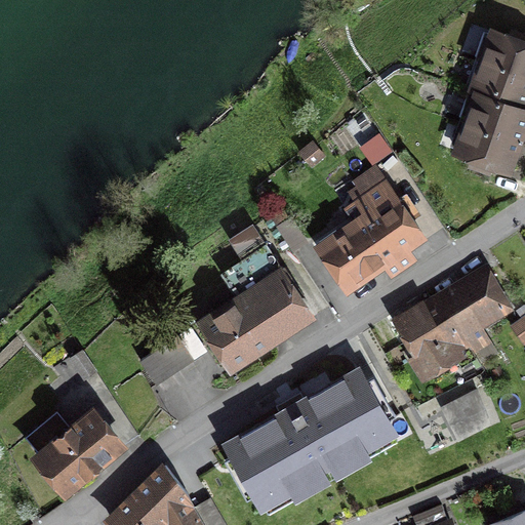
[(524,34),(513,30),(510,37),(493,31),(483,61),(524,75),(524,34)]
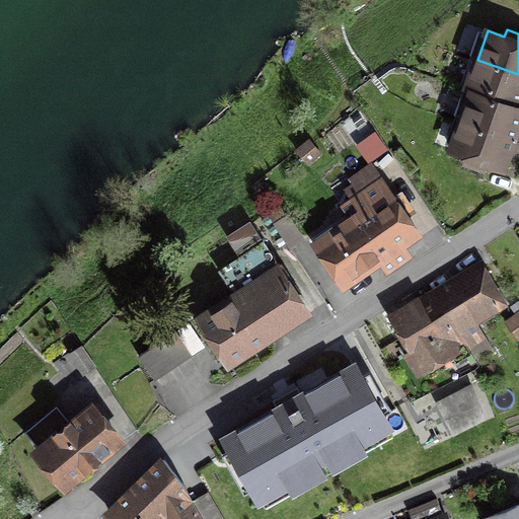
[(466,89),(472,91),(518,107),(518,106),(518,104),(518,74),(477,60),(466,89)]
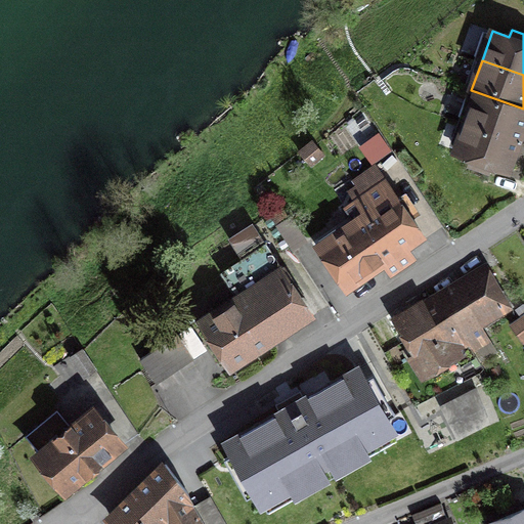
[(523,108),(477,92),(466,121),(518,139),(523,122),(523,107),(523,108)]
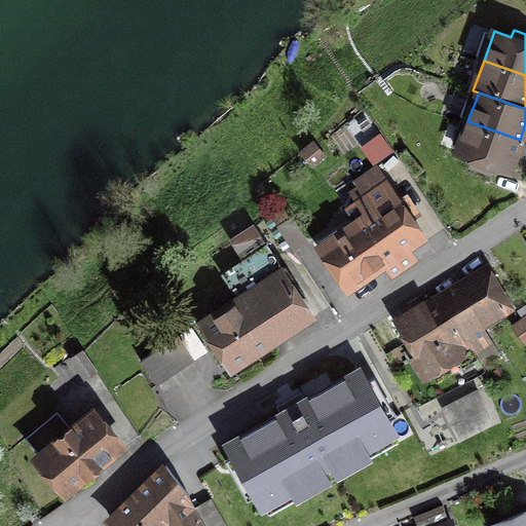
[(492,163),(510,170),(520,140),(467,121),(457,151),(474,157),(472,164),(490,171),(492,163)]
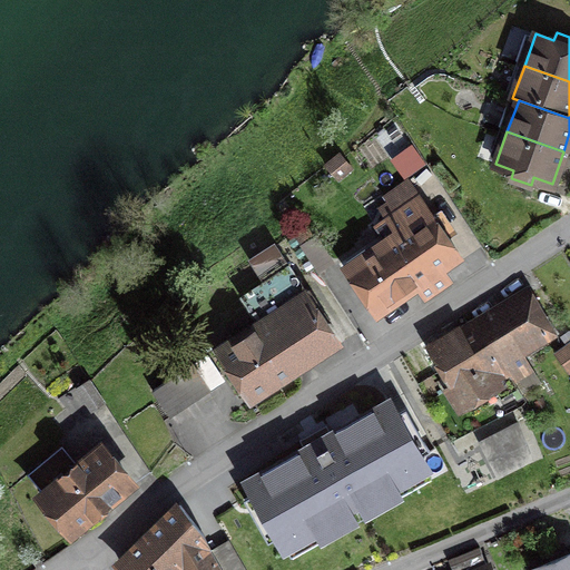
[(389,241),(344,273),(374,315),(415,286),(423,298),(444,284),(436,274),(458,258),(406,187),(383,204),(394,219),(380,229),(389,241)]
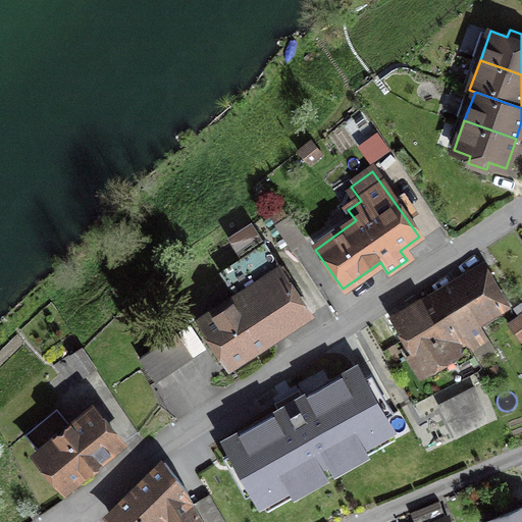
[(246,257),(225,270),(246,301),(206,326),(228,361),(306,310),(251,225),(233,237),(246,257)]
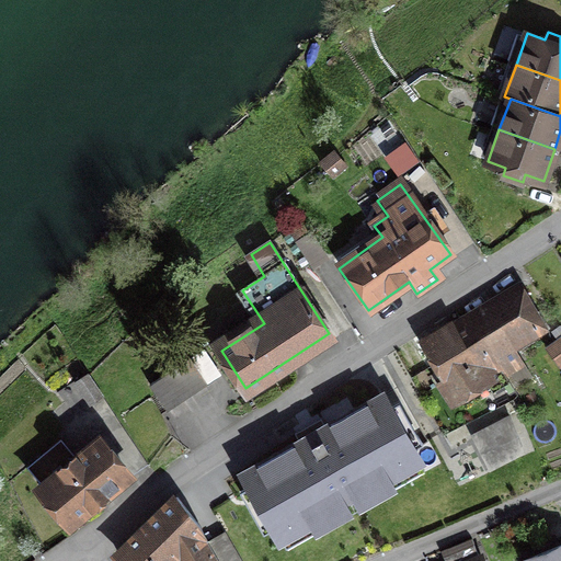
[(519,290),(459,323),(490,379),(518,364),(510,348),(542,332),(519,290)]
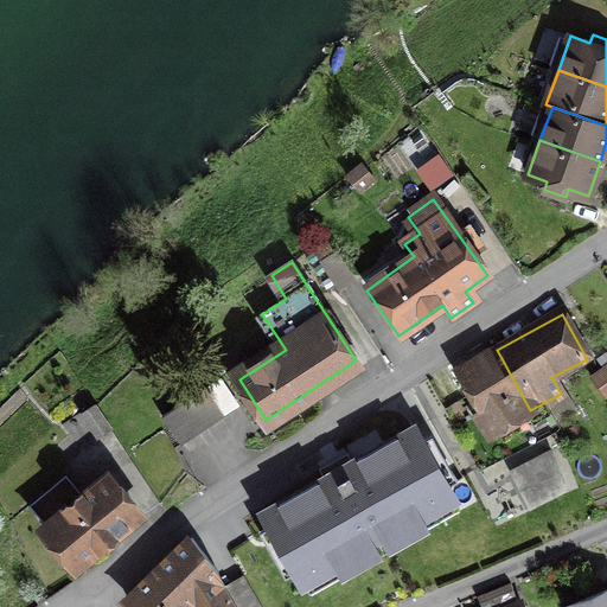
[(487,434),(530,410),(497,350),(454,372),(487,434)]
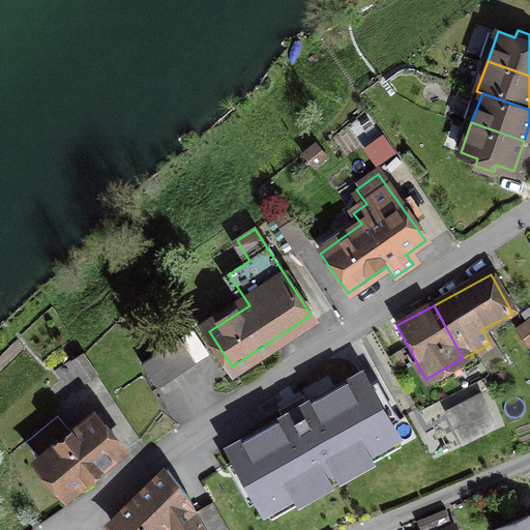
[(529,347),(529,318),(527,321),(514,328),(529,349),(529,347)]
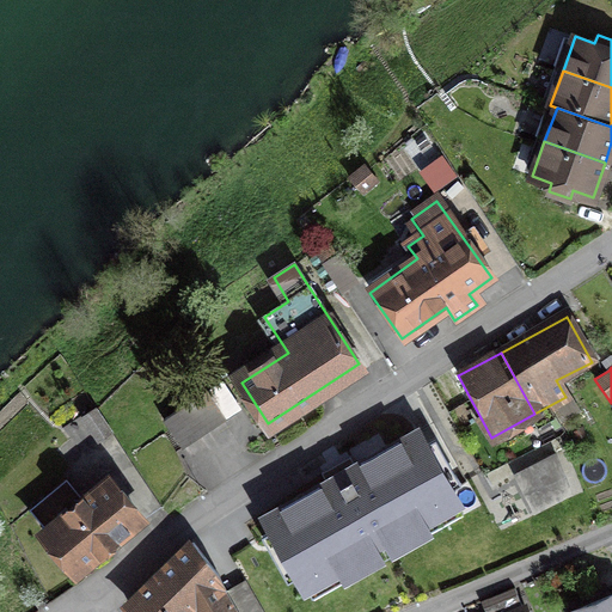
[(220,386),(163,423),(179,448),(236,410),(220,386)]
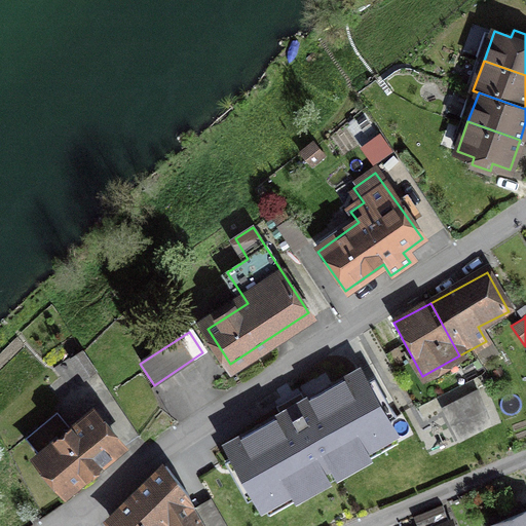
[(71,358),(85,379),(97,372),(82,350),(71,358)]
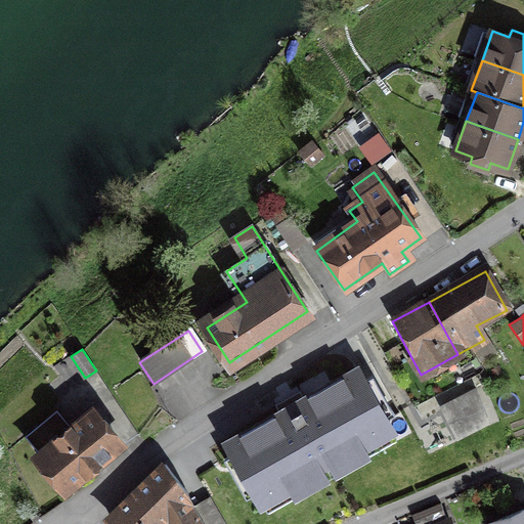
[(386,421),(357,369),(228,442),(257,493),(293,473),(298,482),(320,470),(325,479),(339,472),(334,463),(355,449),(350,440),(386,421)]
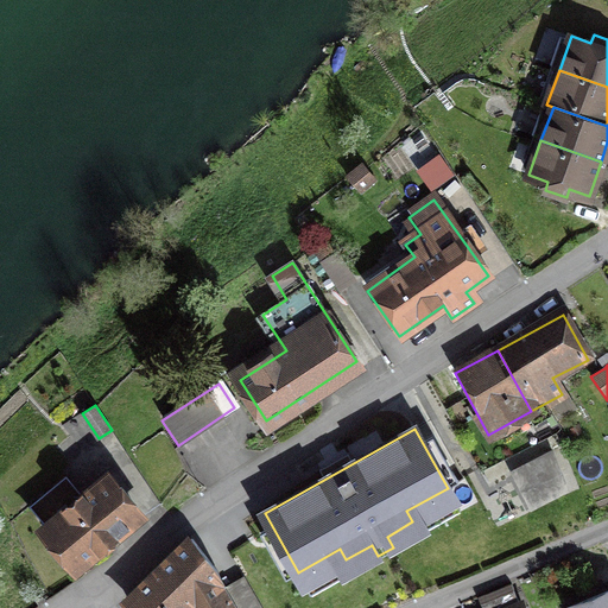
[(561,473),(552,450),(512,472),(523,492),(561,473)]
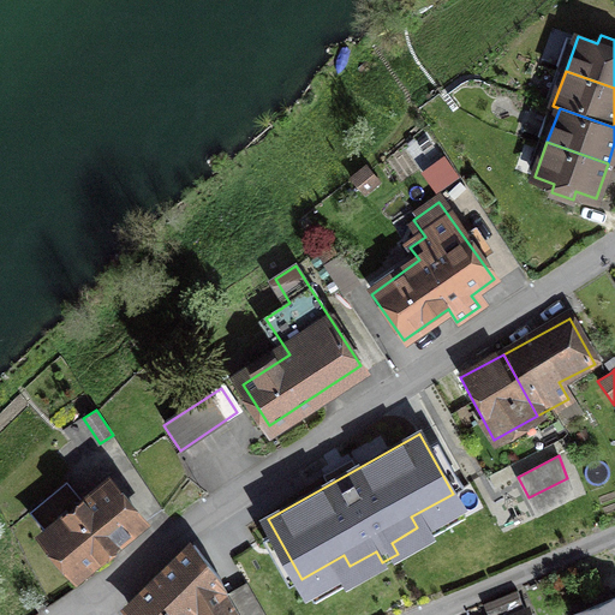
[(40,542),(73,580),(142,524),(109,484),(40,542)]
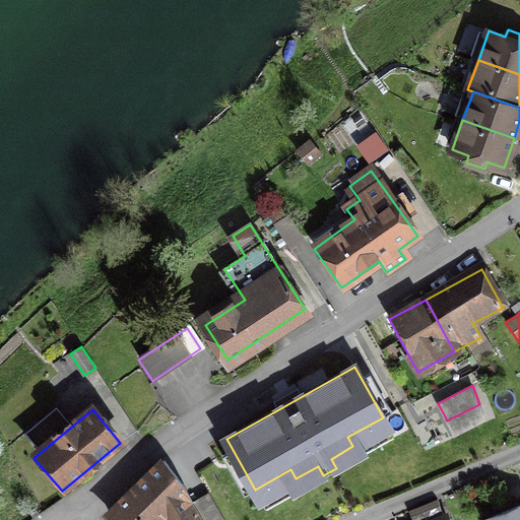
[(202,519),(200,515),(193,502),(185,488),(165,460),(111,513),(117,519),(202,519)]
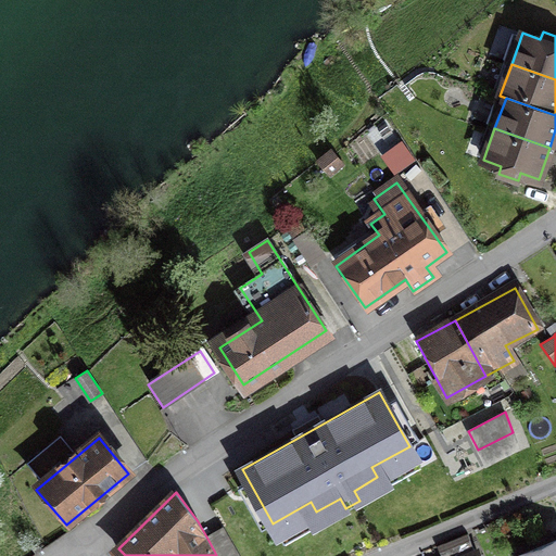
[(239,555),(223,528),(206,536),(214,551),(216,555),(239,555)]
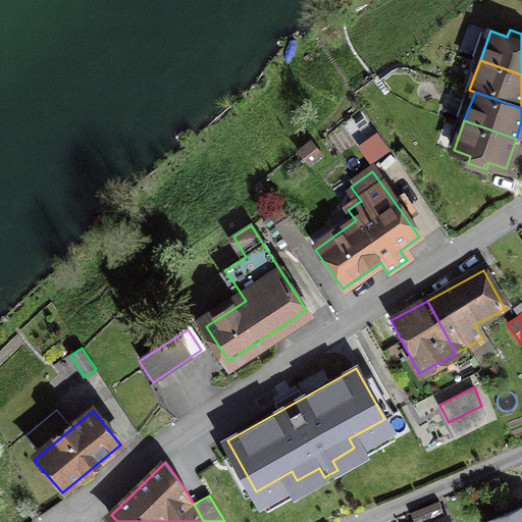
[(521,521),(521,509),(491,521),(521,521)]
